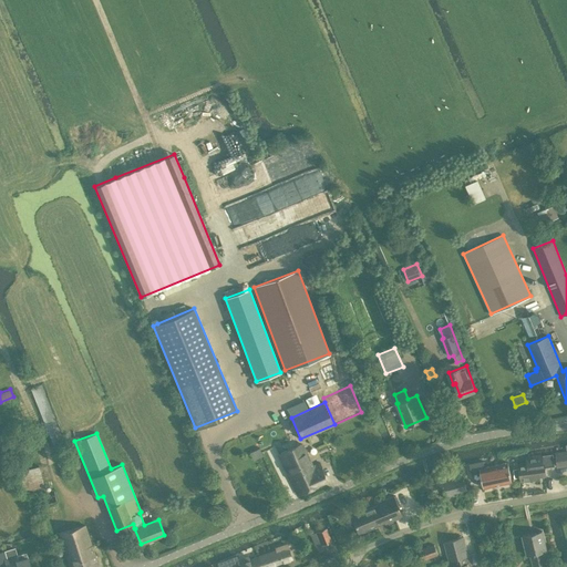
[(297,494),(326,481),(319,462),(311,465),(301,444),(299,444),(278,454),(297,494)]
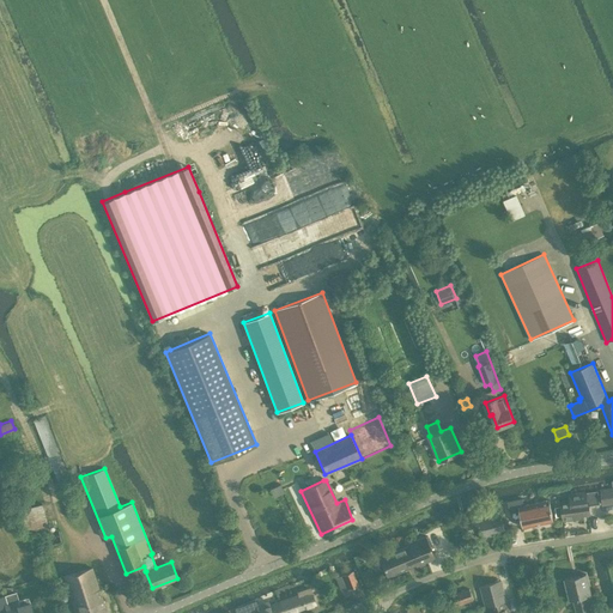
[(604,505),(612,503),(611,487),(601,489),(604,505)]
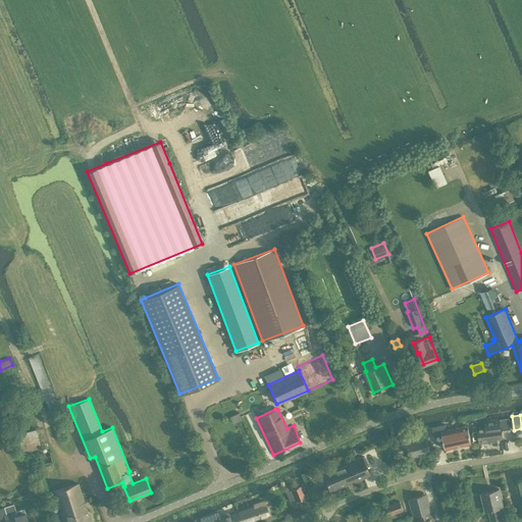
[(501,429),(511,428),(509,417),(485,420),(485,425),(477,427),(478,430),(479,438),(479,442),(488,441),(487,438),(502,436),(501,429)]
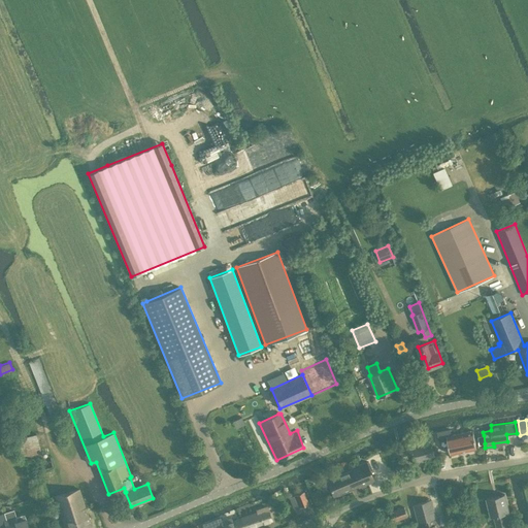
[(450,454),(476,449),(472,430),(451,434),(450,428),(436,431),(438,441),(447,439),(450,454)]
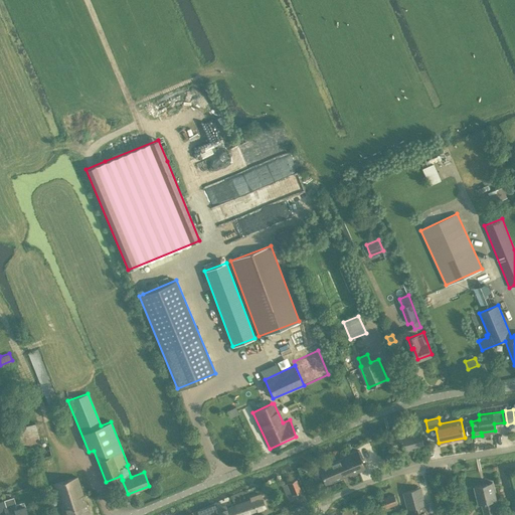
[(404,449),(423,444),(420,434),(401,439),(401,437),(391,440),(393,448),(403,445),(404,449)]
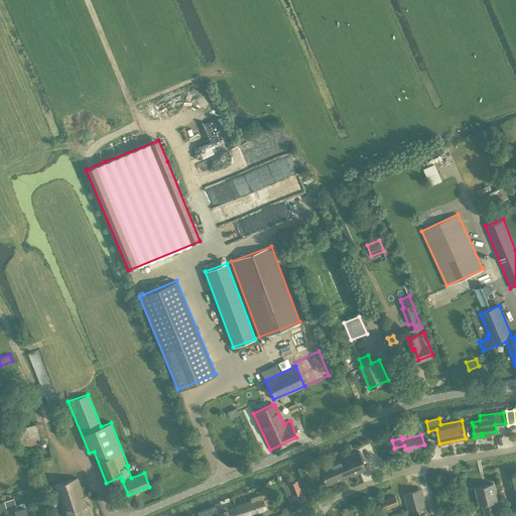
[(388,435),(381,437),(383,444),(390,442),(388,435)]
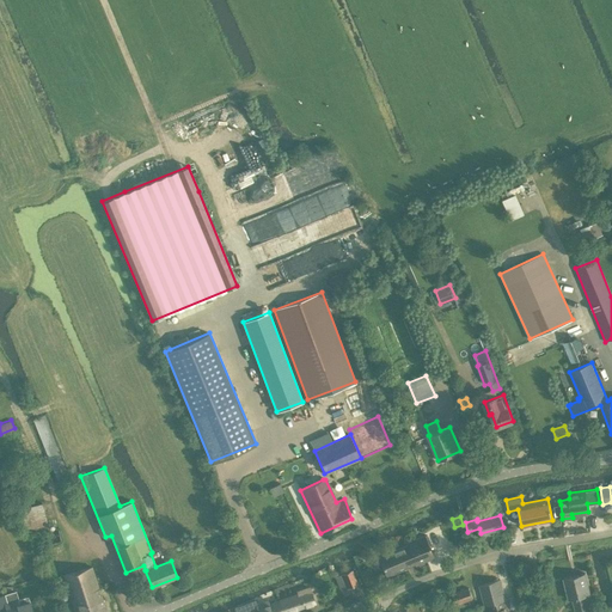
[(60,540),(57,528),(44,532),(48,544),(60,540)]
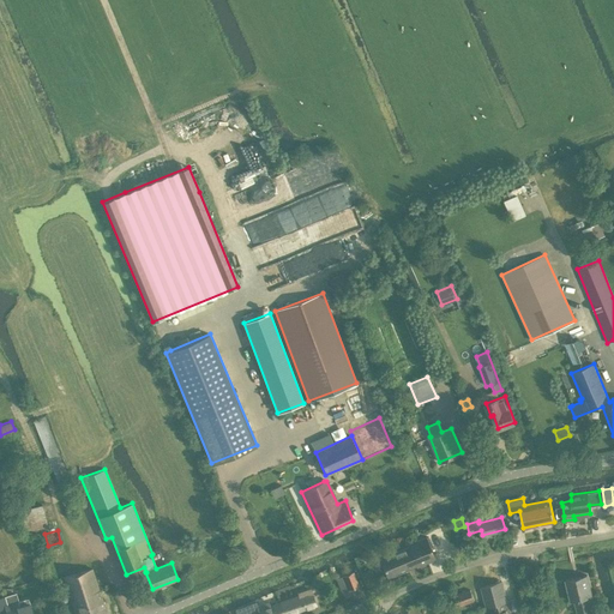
[(409,547),(403,549),(379,559),(387,576),(416,564),(417,566),(434,559),(426,537),(408,545),(409,547)]
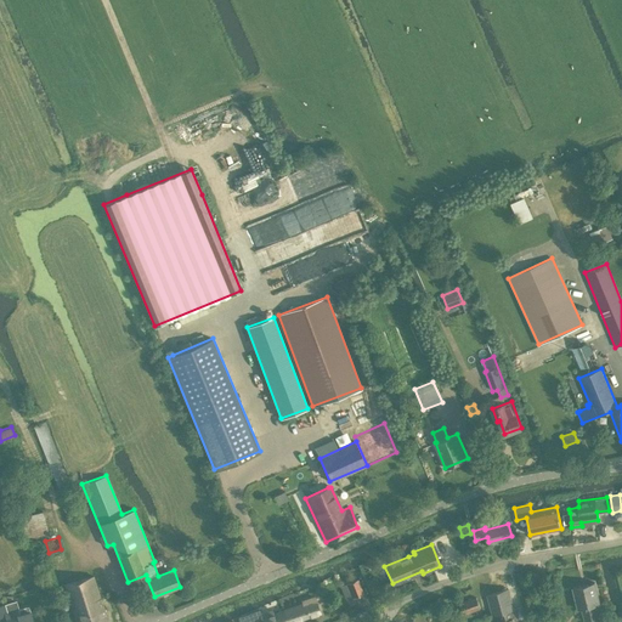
[(75,621),(107,621),(92,575),(64,583),(75,621)]
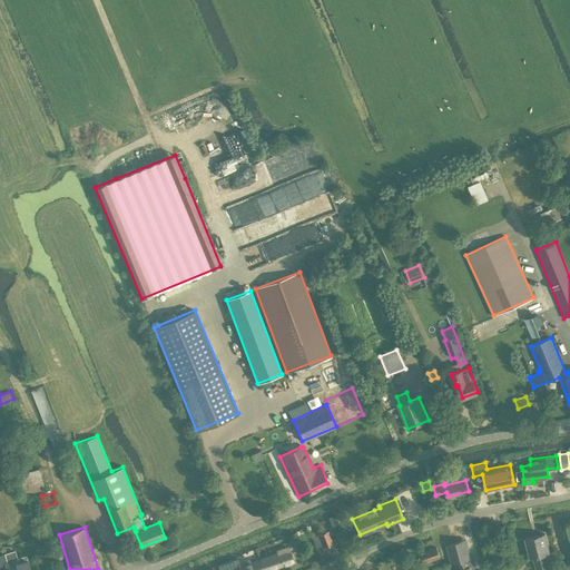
[(317,534),(323,547),(333,543),(327,531),(317,534)]
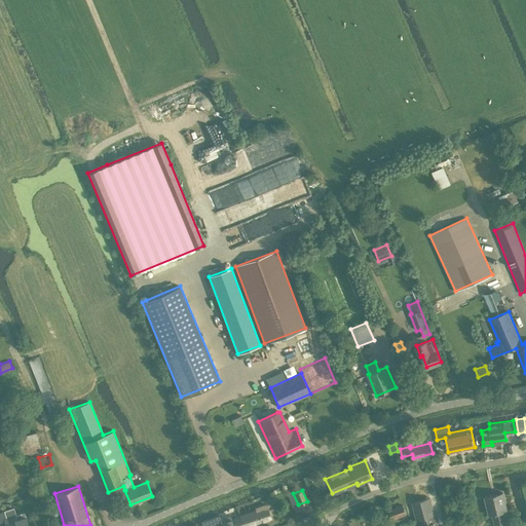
[(508,511),(502,492),(484,497),(488,515),(492,514),(495,525),(496,525),(508,523),(504,512),(508,511)]
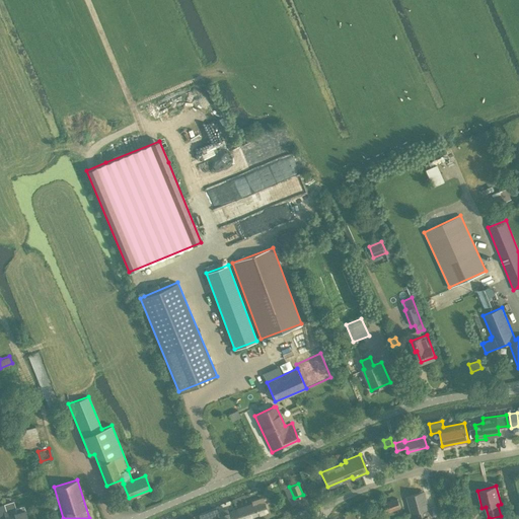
[(427,508),(428,508),(424,492),(406,496),(411,513),(415,512),(427,508)]
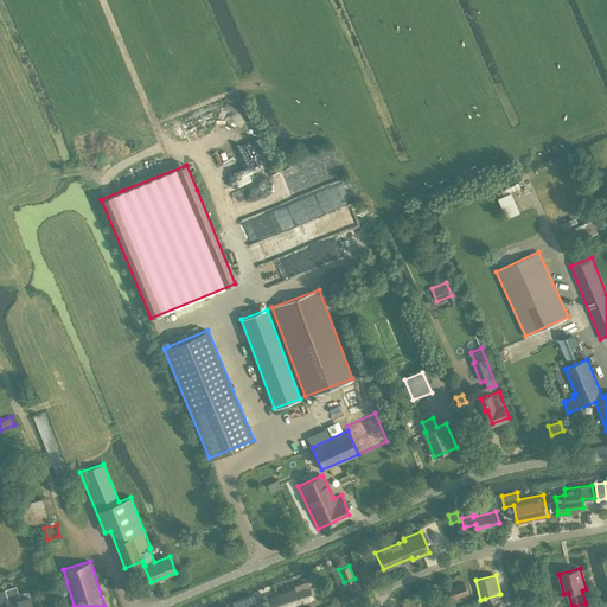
[(276,595),(280,606),(283,606),(312,598),(307,582),(295,587),(295,589),(276,595)]
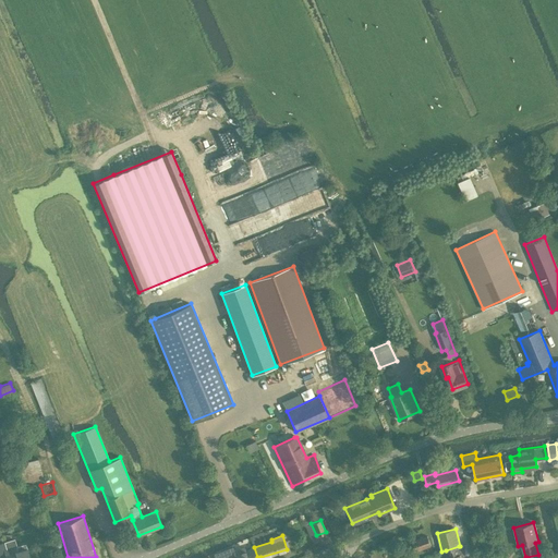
[(415,552),(431,546),(426,536),(411,542),(415,552)]
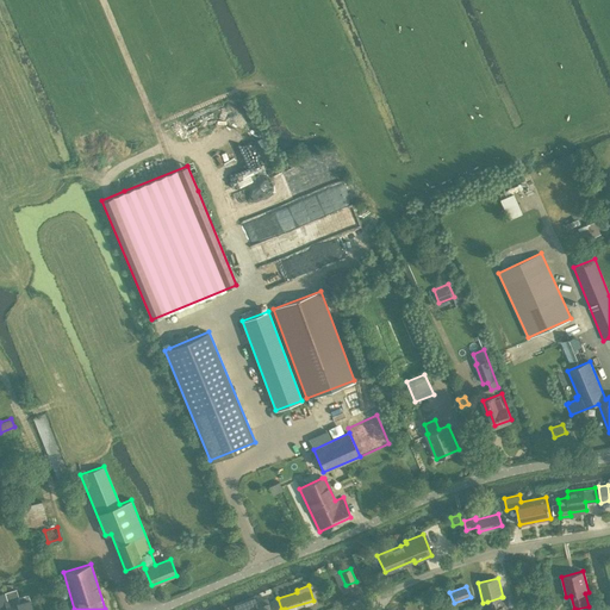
[(58,590),(57,590),(60,598),(61,598),(67,596),(64,587),(58,590)]
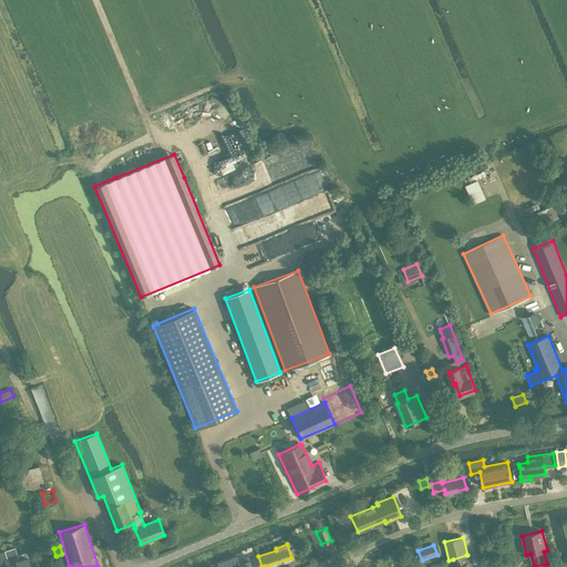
[(7,566),(29,566),(27,557),(26,553),(17,555),(14,548),(4,550),(8,563),(6,564),(7,566)]
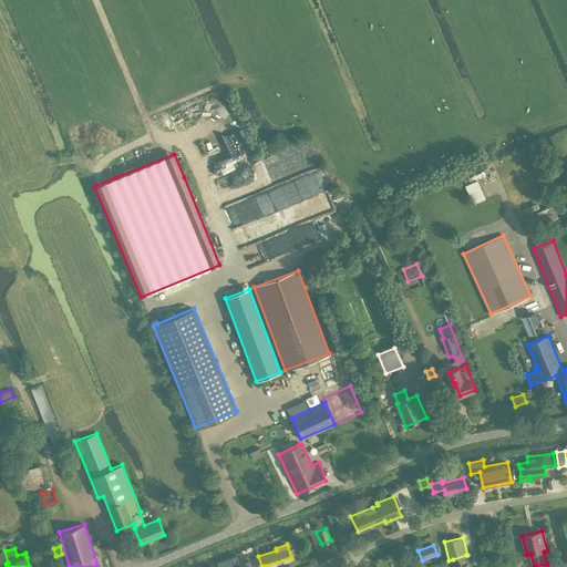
[(454,566),(450,566),(471,566),(471,562),(467,562),(466,555),(453,559),(454,566)]
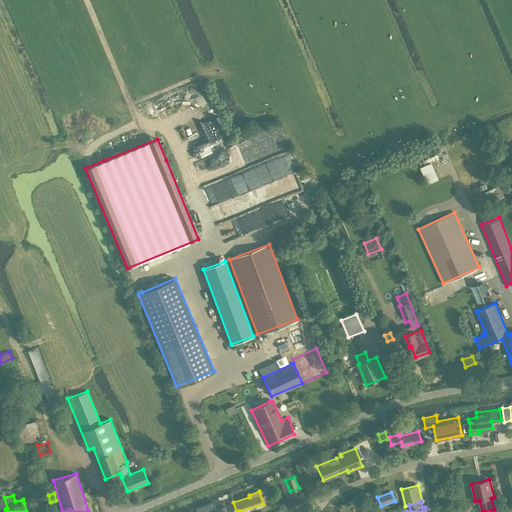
[(213,502),(196,508),(197,511),(236,511),(233,502),(225,505),(224,503),(215,506),(213,502)]
